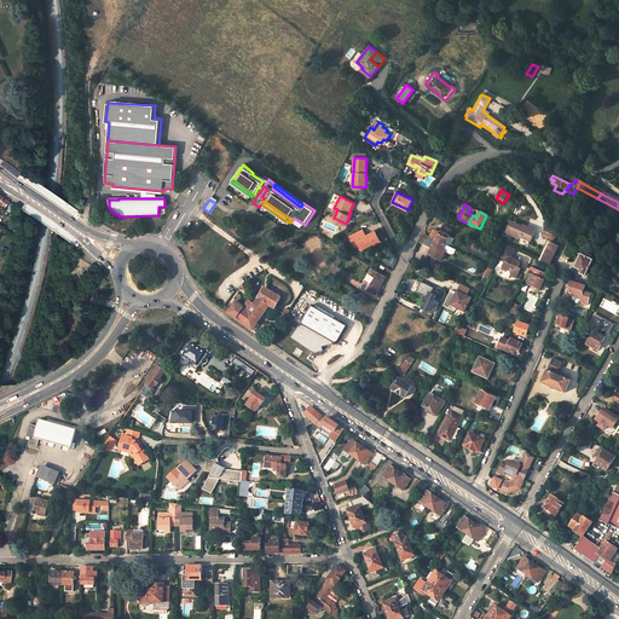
[(520,239),(530,243),(534,232),(522,226),(522,227),(510,223),(505,233),(520,239)]
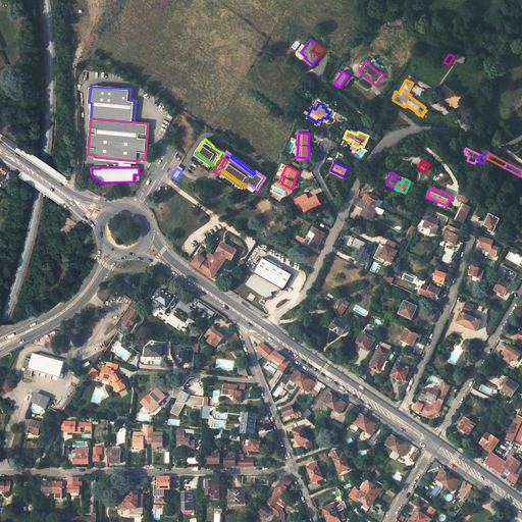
[(377,202),(381,195),(373,191),(371,196),(368,194),(367,196),(366,195),(363,200),(375,206),(377,202)]
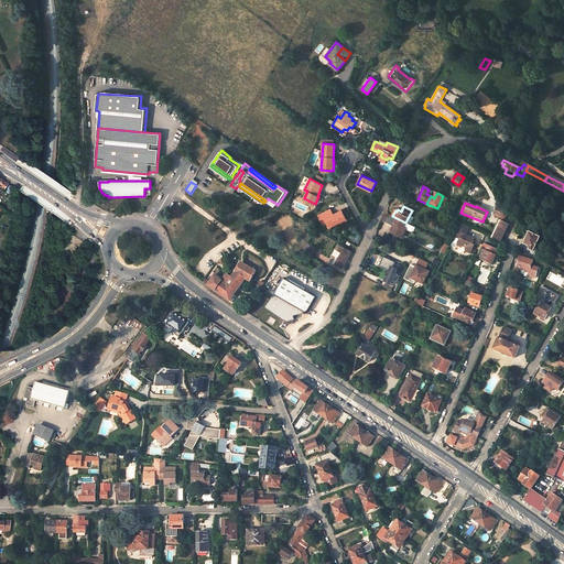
[(503,215),(505,212),(497,208),(492,216),(500,220),(503,215)]
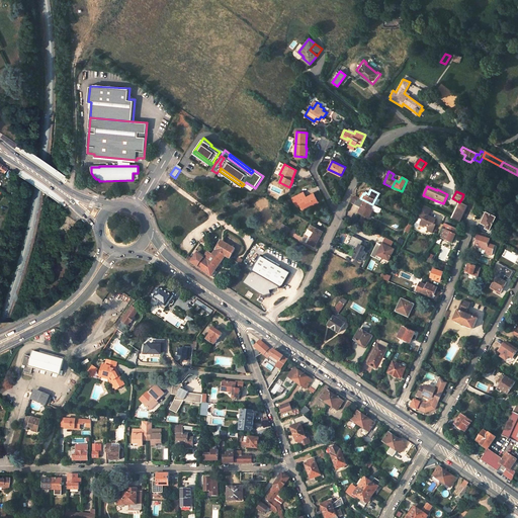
[(318,200),(314,193),(306,197),(303,192),(292,198),(294,201),(297,200),(299,203),(304,210),(310,206),(309,205),(318,200)]
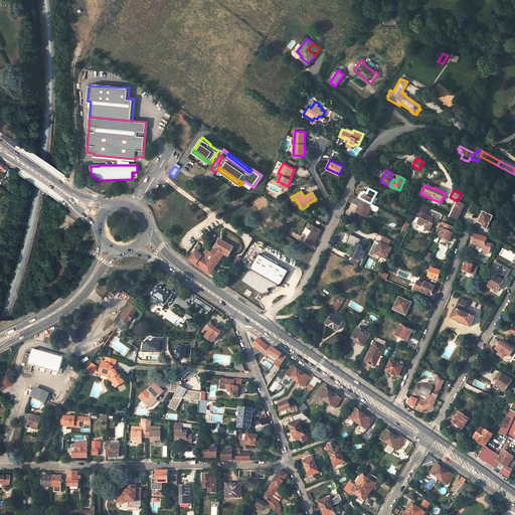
[(350,196),(348,201),(353,203),(359,206),(357,211),(367,216),(370,209),(368,208),(370,203),(358,197),(353,195),(350,196)]
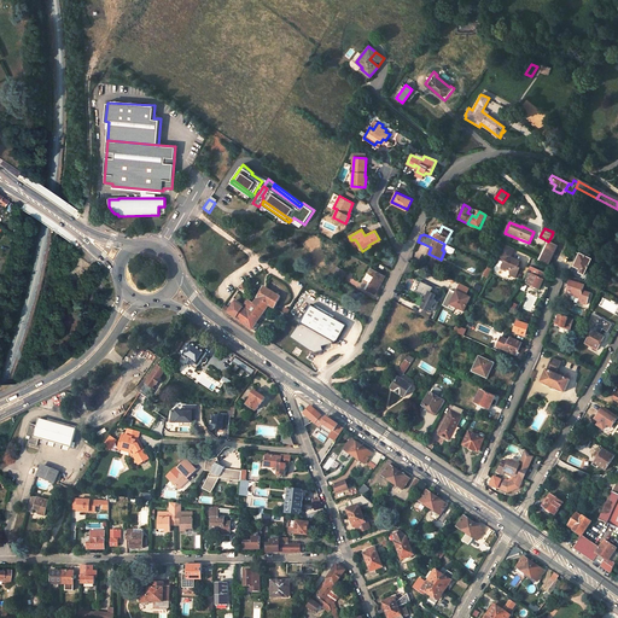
[(548,266),(558,246),(552,244),(548,242),(540,261),(548,266)]
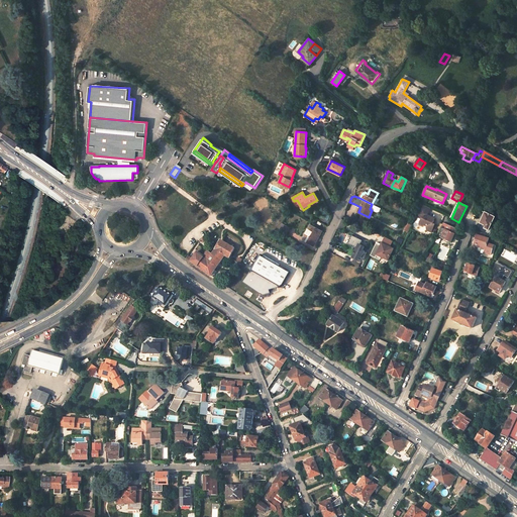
[(426,216),(430,209),(423,206),(417,217),(421,219),(418,225),(421,227),(422,226),(425,227),(425,230),(430,232),(433,225),(431,224),(434,220),(426,216)]
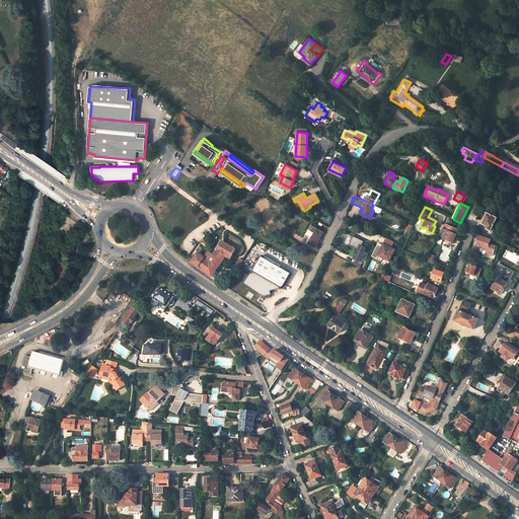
[(491,237),(495,230),(492,229),(498,219),(490,215),(491,214),(489,214),(488,214),(479,231),(480,232),(488,235),(491,237)]
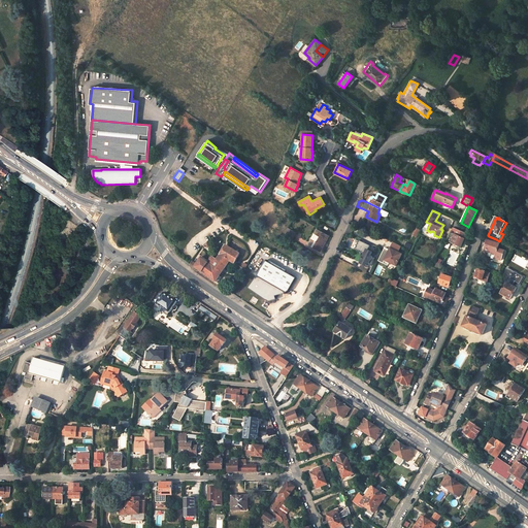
[(292,238),(295,232),(288,228),(285,233),(292,238)]
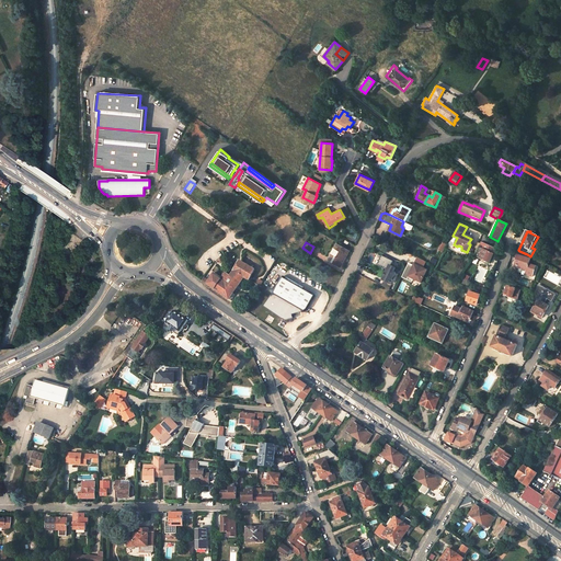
[(491,261),(495,249),(480,242),(474,255),(484,261),(485,258),(491,261)]
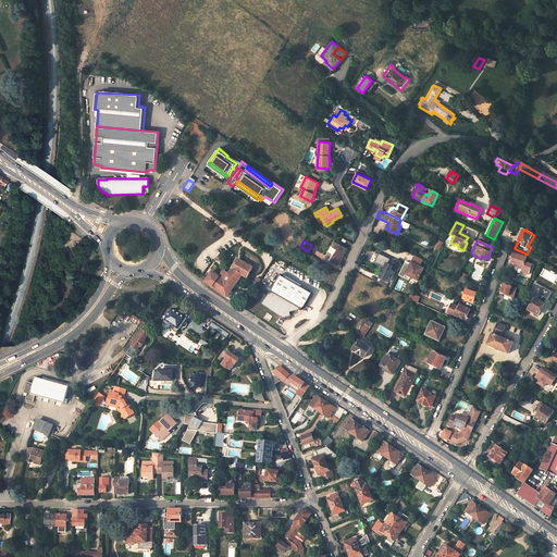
[(334,242),(332,246),(334,247),(332,251),(334,254),(331,260),(338,264),(347,249),(334,242)]
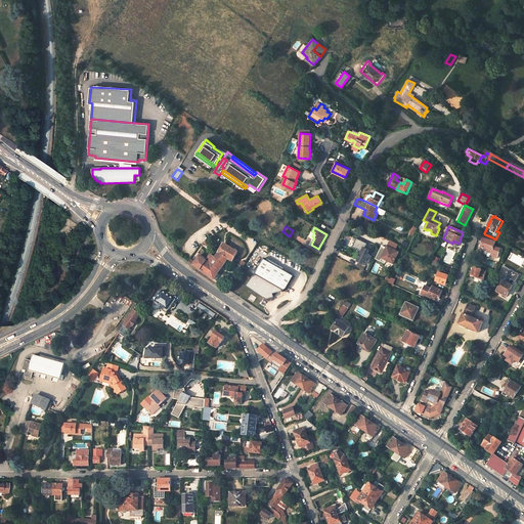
[(494,247),(495,242),(491,241),(483,238),(481,247),(488,249),(487,251),(491,252),(492,253),(494,247)]
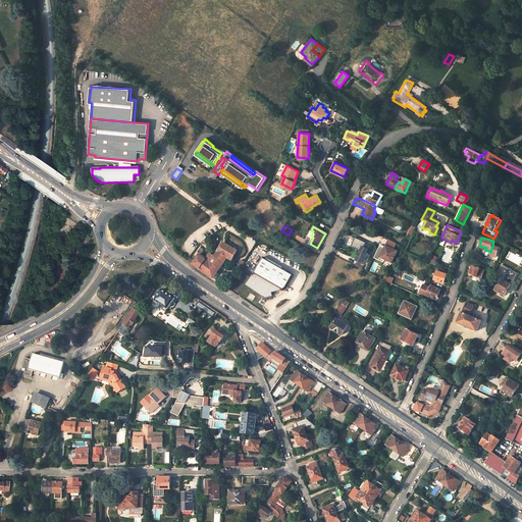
[(231,261),(237,251),(224,244),(218,252),(217,252),(214,257),(210,254),(207,258),(200,254),(192,264),(213,278),(227,258),(231,261)]
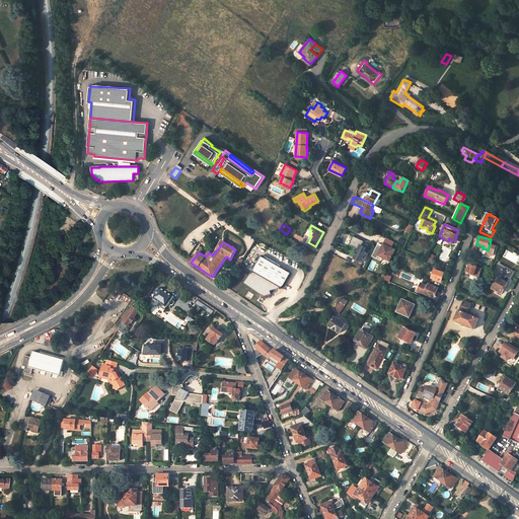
[(396,249),(383,244),(382,246),(377,243),(371,257),(381,262),(382,258),(389,263),(396,249)]
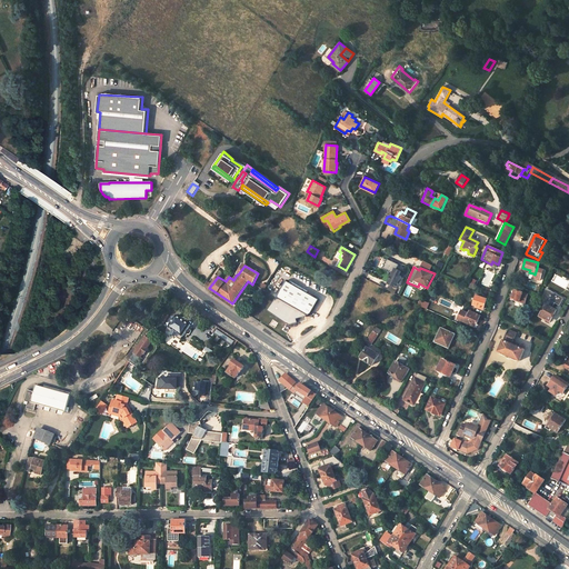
[(535,275),(533,273),(533,278),(540,280),(543,270),(537,268),(535,275)]
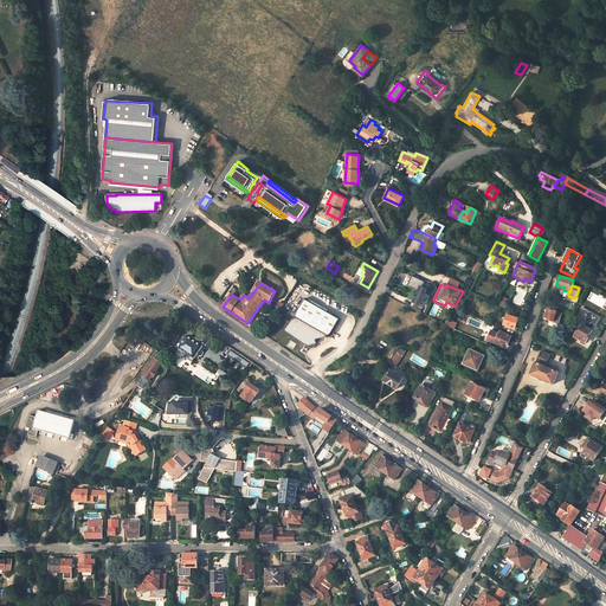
[(425,294),(427,290),(420,287),(413,303),(421,307),(424,302),(425,302),(426,300),(425,300),(427,295),(425,294)]
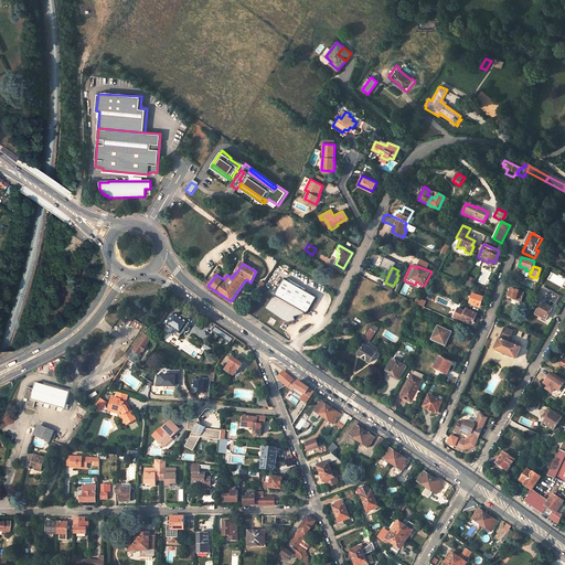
[(317,298),(285,279),(275,296),(276,296),(274,299),(274,298),(267,309),(288,322),(296,320),(295,317),(305,315),(306,313),(307,313),(309,312),(317,298)]
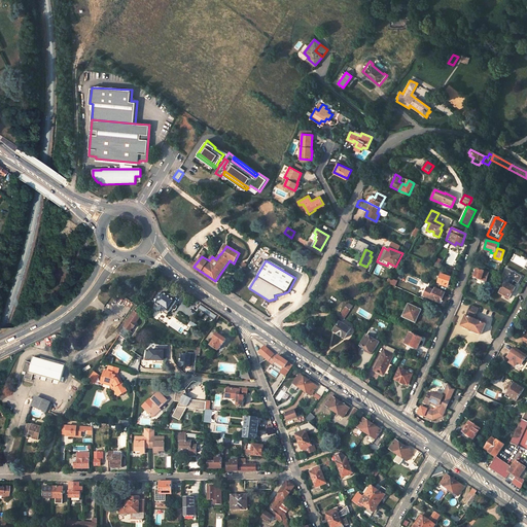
[(519,283),(522,276),(506,268),(502,275),(512,280),(510,284),(505,282),(499,292),(504,295),(504,294),(510,296),(515,287),(512,286),(514,281),(519,283)]
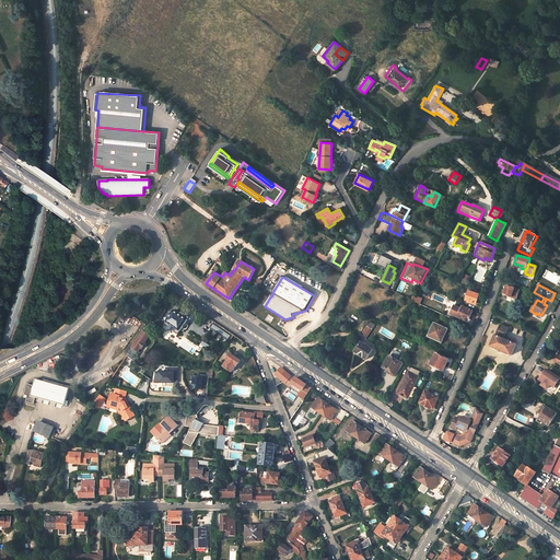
[(516,299),(518,290),(506,287),(504,295),(516,299)]
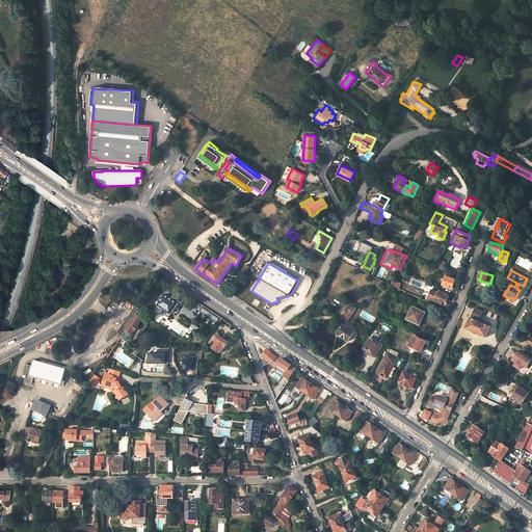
[(452,289),(455,281),(445,276),(442,286),(452,289)]
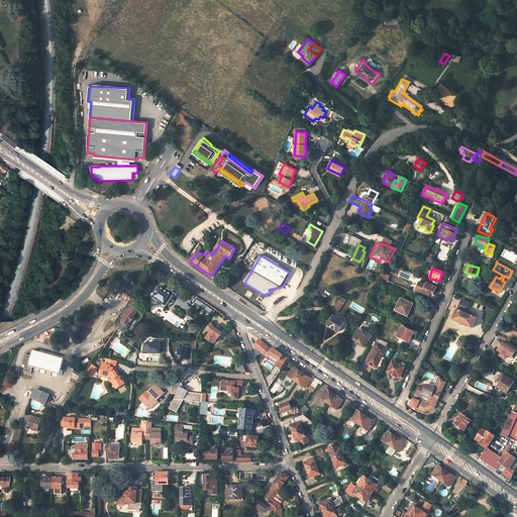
[(419,283),(416,290),(426,295),(427,293),(432,295),(436,287),(427,283),(426,285),(419,283)]
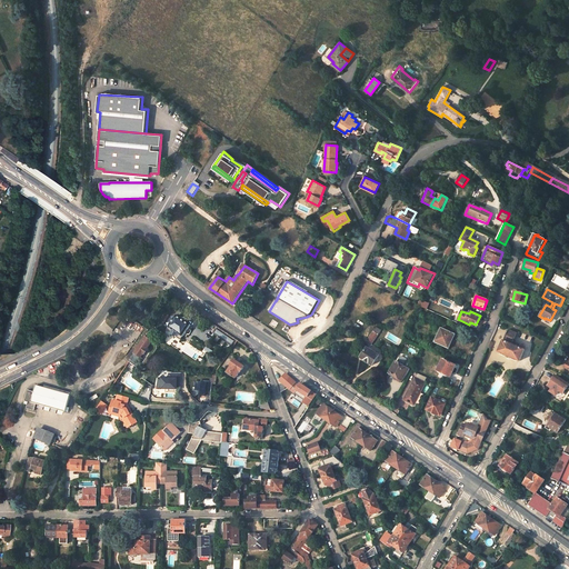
[(182,319),(177,316),(176,317),(169,327),(167,330),(180,340),(185,333),(188,328),(190,325),(186,321),(182,319)]
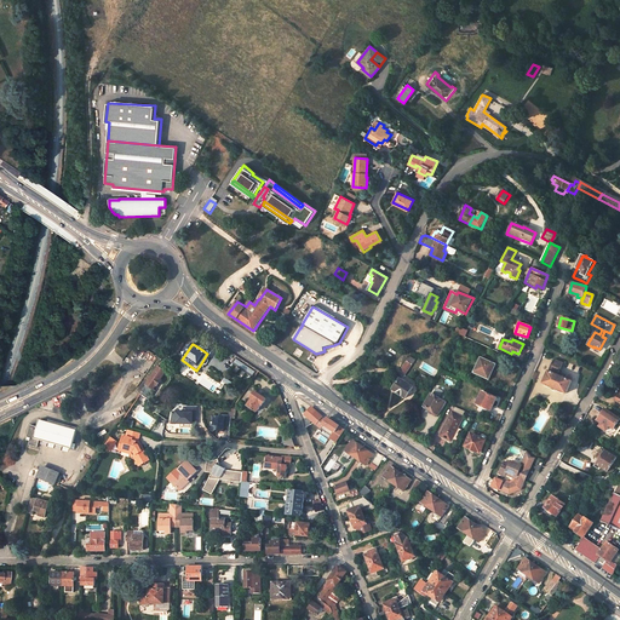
[(184,356),(191,345),(190,344),(187,345),(182,352),(182,356),(184,356)]
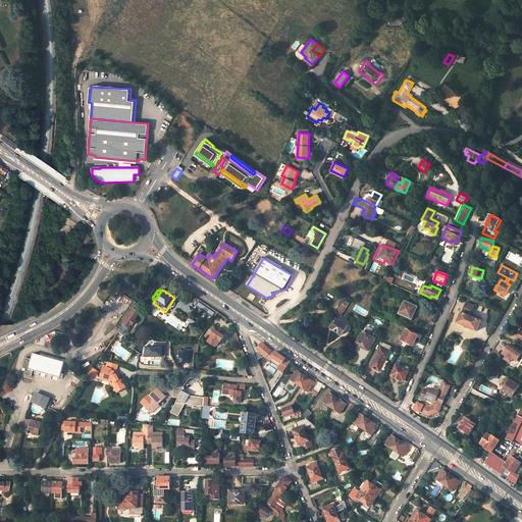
[(217,312),(199,300),(196,305),(197,306),(197,307),(213,318),(217,312)]
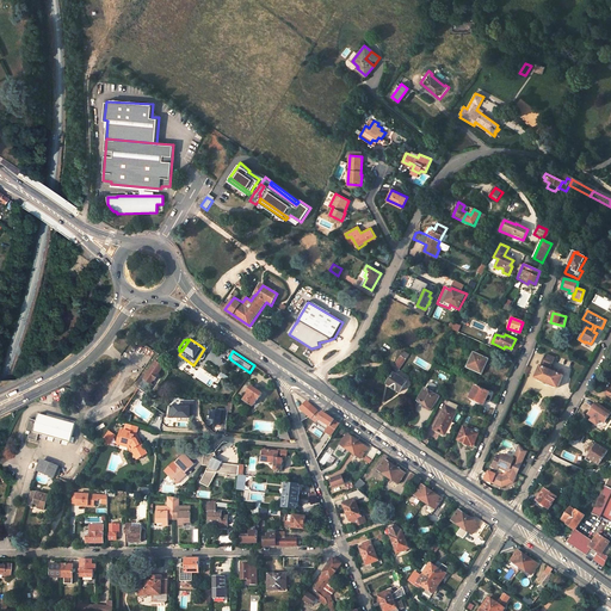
[(400,369),(409,356),(405,352),(395,365),(400,369)]
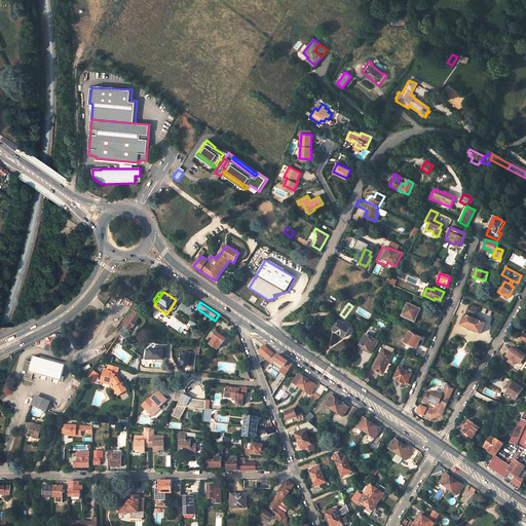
[(414,320),(419,308),(408,303),(403,314),(414,320)]
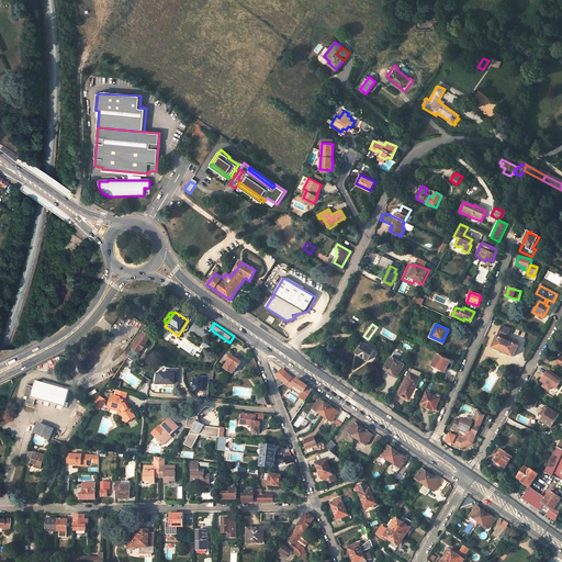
[(493,348),(514,357),(518,346),(515,344),(515,343),(513,343),(514,340),(510,339),(509,341),(505,340),(510,329),(502,326),(493,348)]
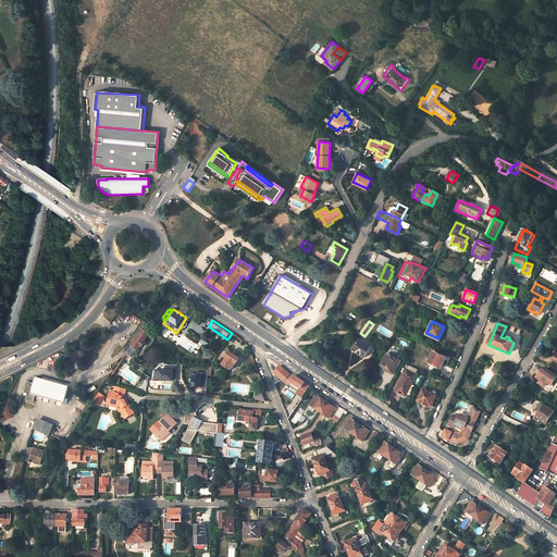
[(192,325),(193,344),(208,344),(208,342),(206,342),(205,324),(192,325)]
